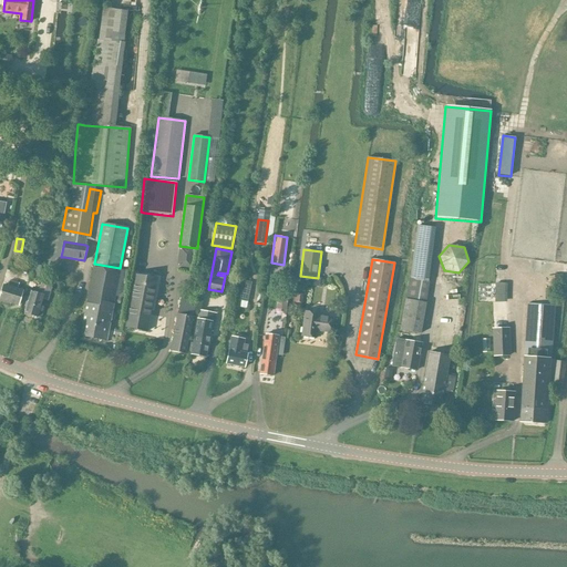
[(93,267),(83,323),(109,328),(120,272),(120,268),(94,264),(93,267)]
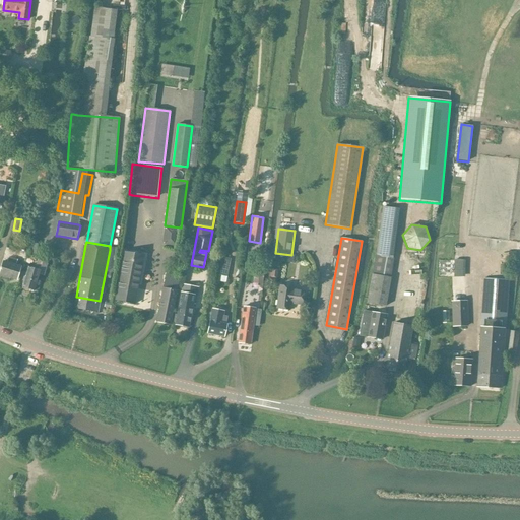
[(124,252),(115,300),(134,304),(144,256),(124,252)]
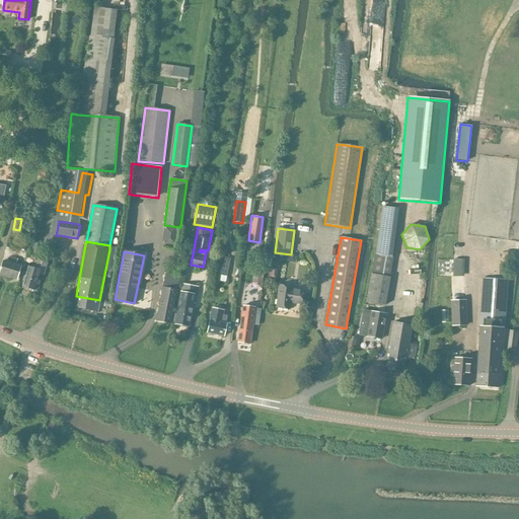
[(371,274),(366,302),(384,305),(389,277),(392,258),(392,257),(374,254),(371,274)]
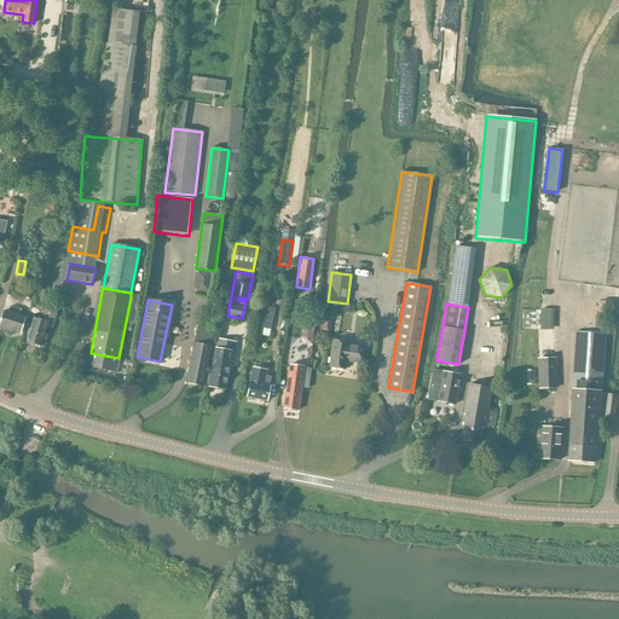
[(262,305),(260,318),(259,318),(256,327),(270,330),(272,320),(275,307),(262,305)]
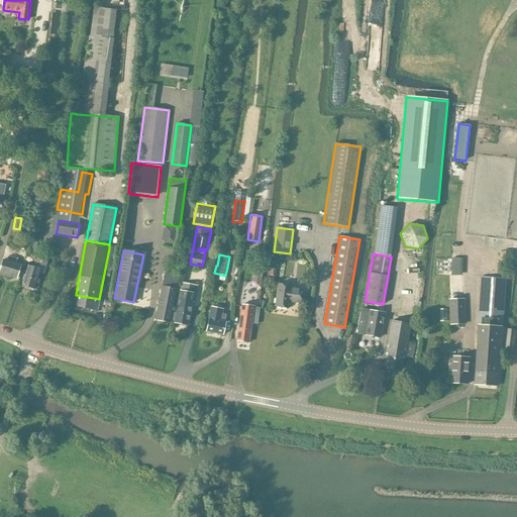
[(3,260),(0,269),(0,273),(16,279),(20,266),(16,264),(17,259),(8,256),(7,261),(3,260)]
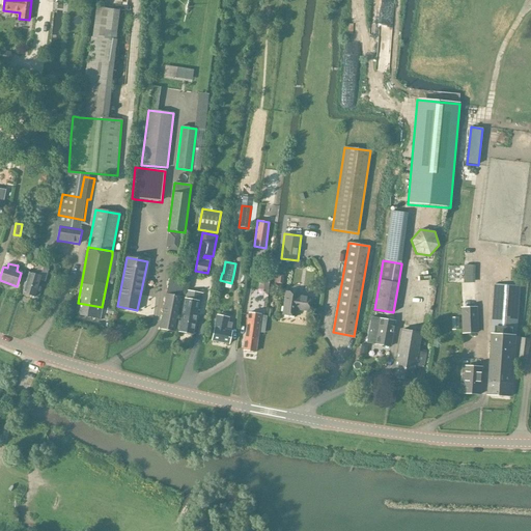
[(34,297),(40,276),(29,273),(23,294),(34,297)]
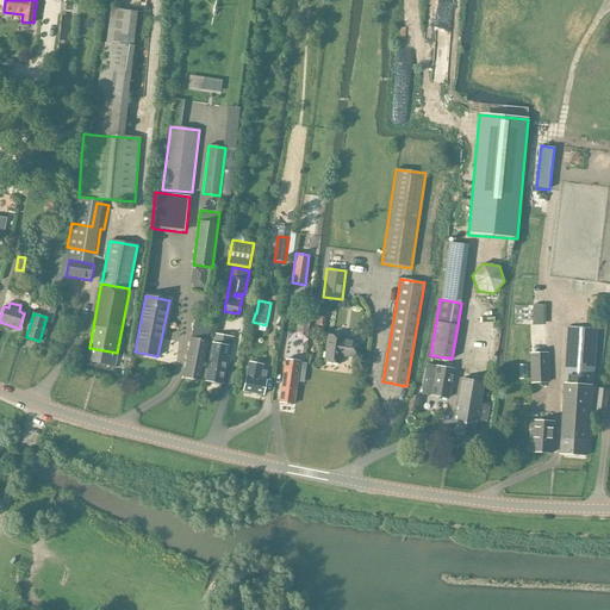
[(200,380),(210,328),(209,328),(210,323),(195,321),(195,324),(193,324),(184,377),(200,380)]
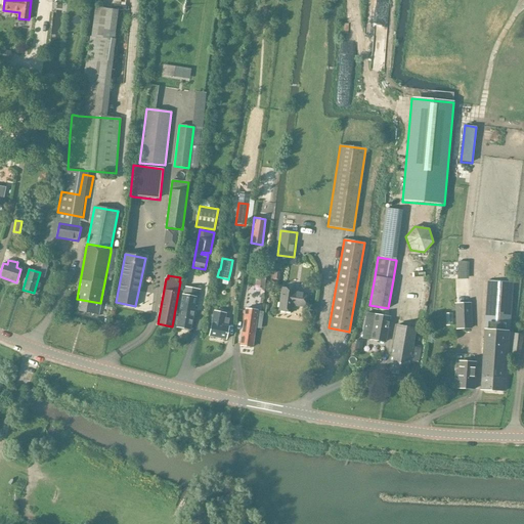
[(459,280),(455,280),(455,293),(469,293),(468,280),(459,280)]
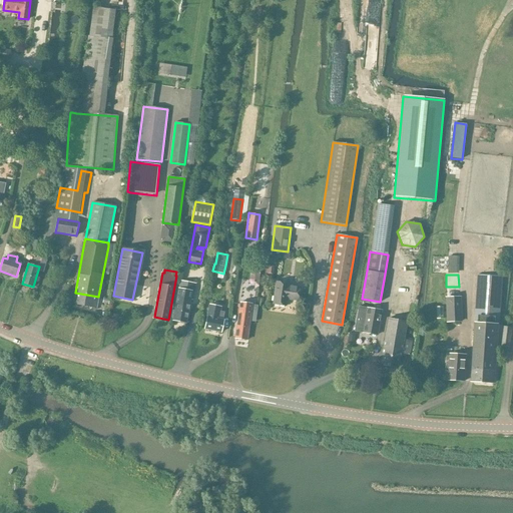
[(478,275),(474,324),(477,324),(497,325),(499,326),(502,277),(478,275)]
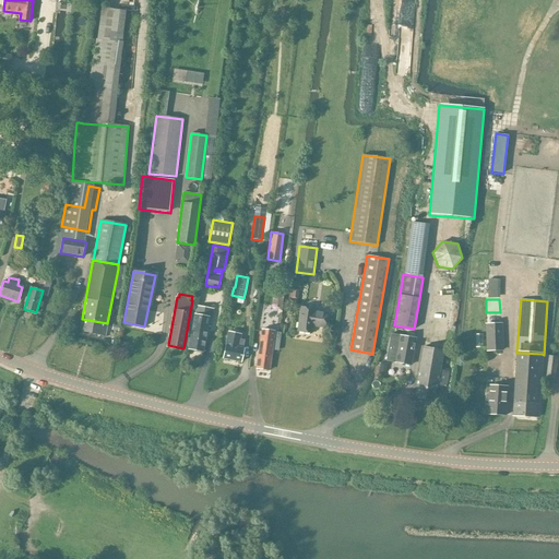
[(324,328),(326,312),(314,311),(314,309),(300,307),(297,331),(311,333),(312,326),(324,328)]
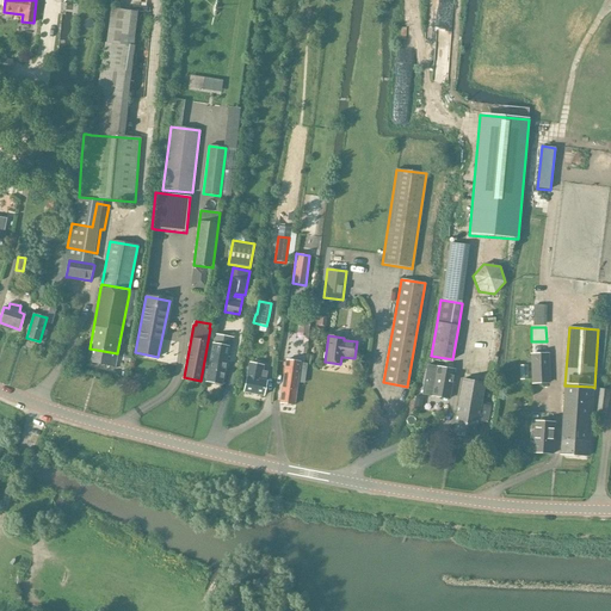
[(221,384),(228,347),(213,344),(207,375),(204,374),(203,381),(205,381),(205,382),(221,384)]
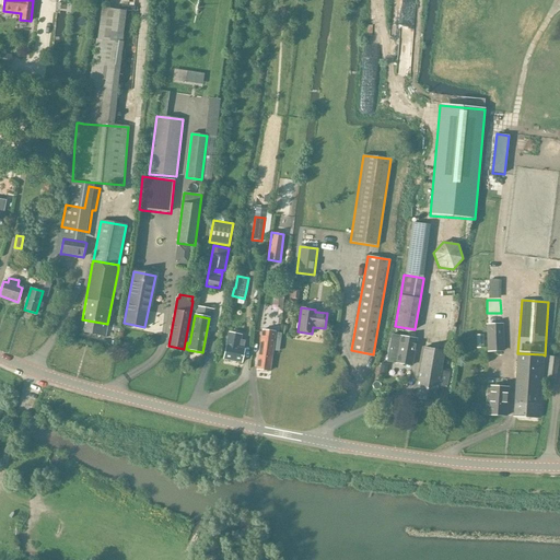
[(82,319),(80,330),(105,336),(107,324),(82,319)]
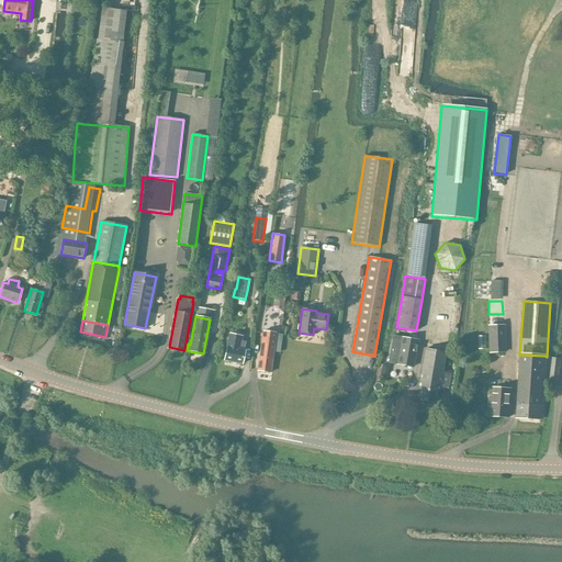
[(503,325),(490,326),(490,352),(491,352),(504,352),(503,325)]
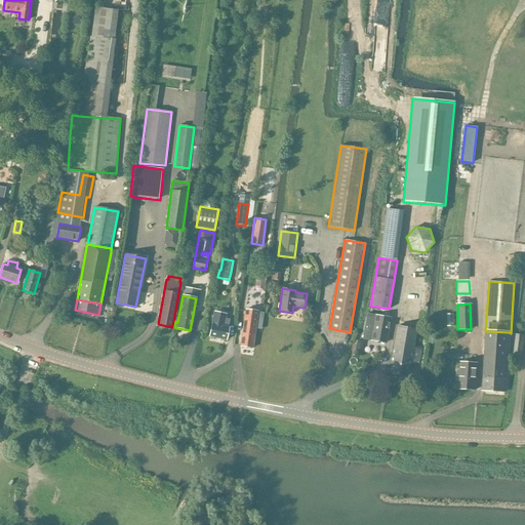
[(252,348),(257,312),(245,310),(241,347),(252,348)]
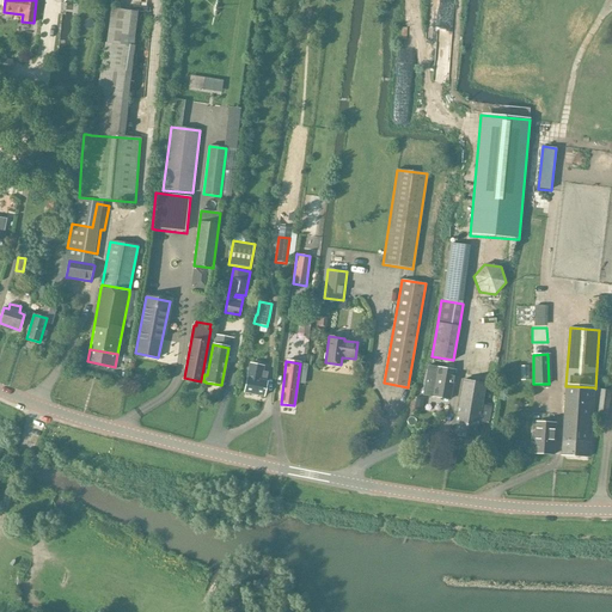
[(263,397),(267,381),(259,380),(263,367),(251,363),(244,393),(263,397)]
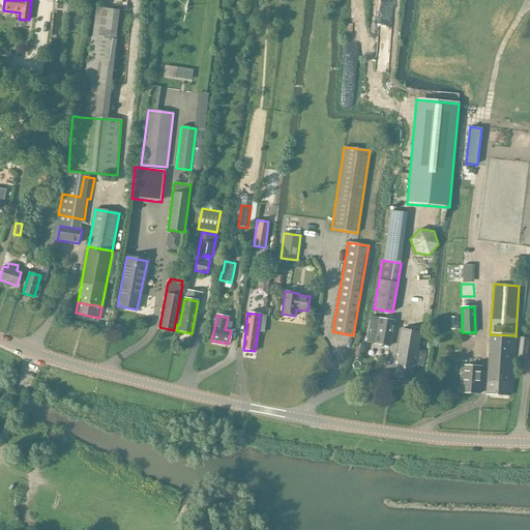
[(371,317),(366,342),(389,346),(393,321),(391,321),(371,317)]
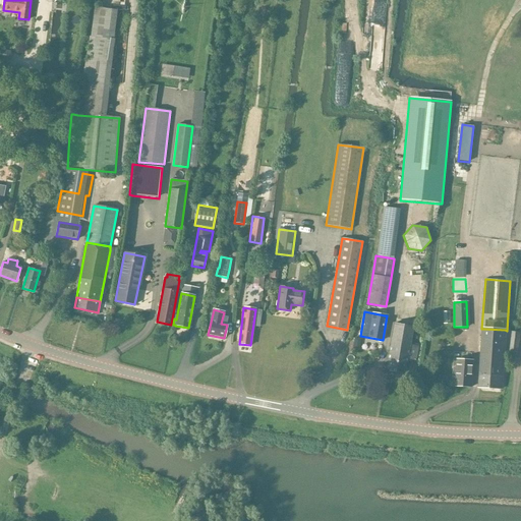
[(394,326),(386,370),(404,373),(407,359),(415,360),(417,346),(409,345),(412,329),(394,326)]
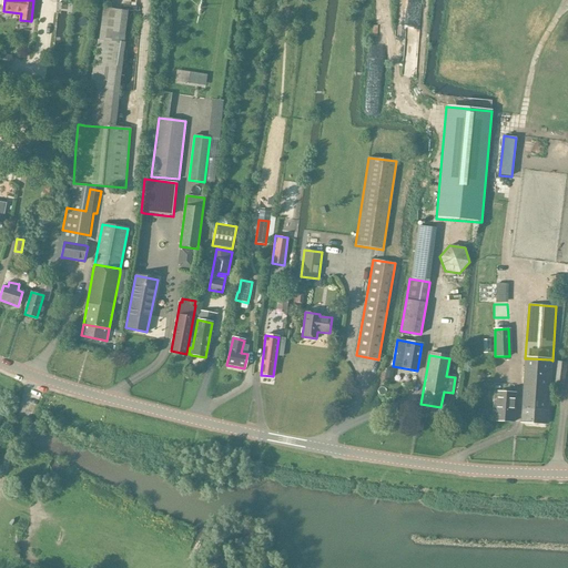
[(528,358),(524,423),(546,424),(550,359),(528,358)]
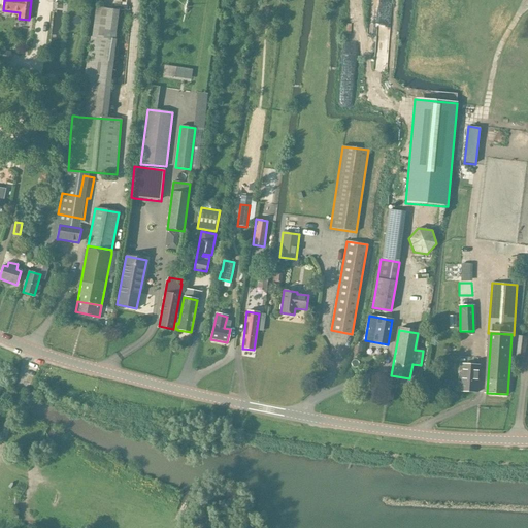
[(525,358),(527,337),(519,336),(517,357),(525,358)]
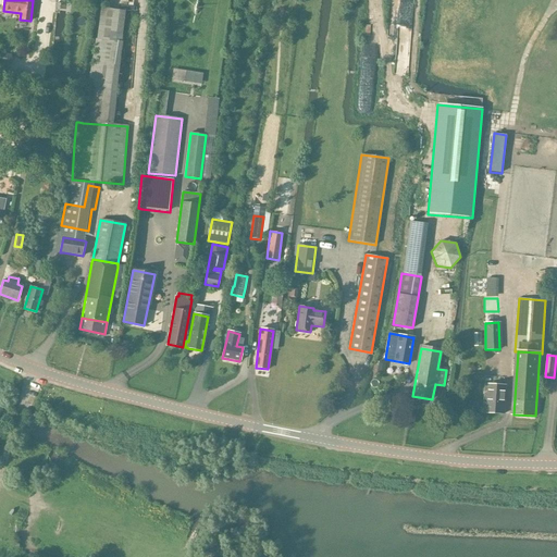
[(484,403),(483,411),(487,412),(504,413),(506,385),(490,384),(489,403),(484,403)]
